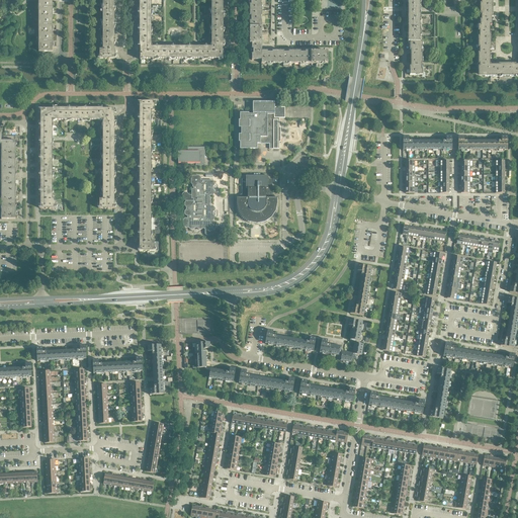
[(53,10),(53,2),(52,0),(38,0),(38,19),(52,19),(53,19),(53,14),(56,14),(56,10),(54,10),(53,10)]
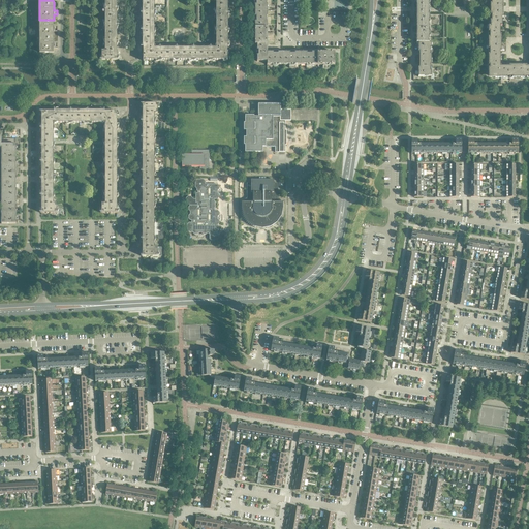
[(117,9),(117,0),(104,0),(104,9),(117,9)]
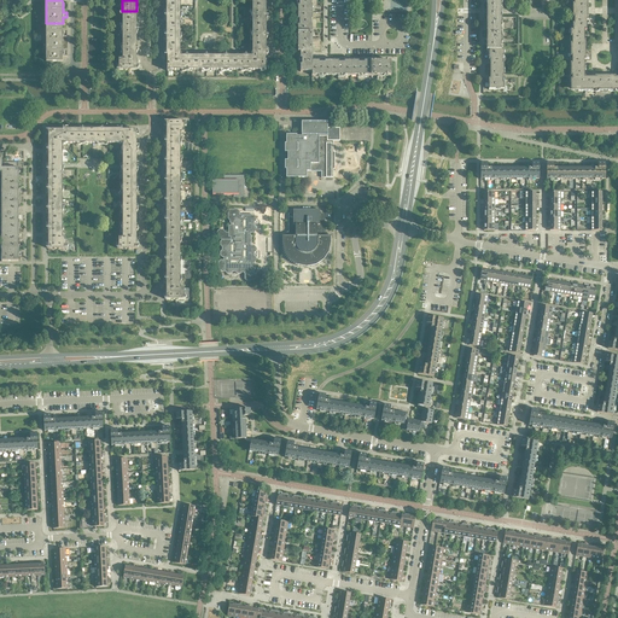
[(180,16),(180,0),(165,0),(167,16),(180,16)]
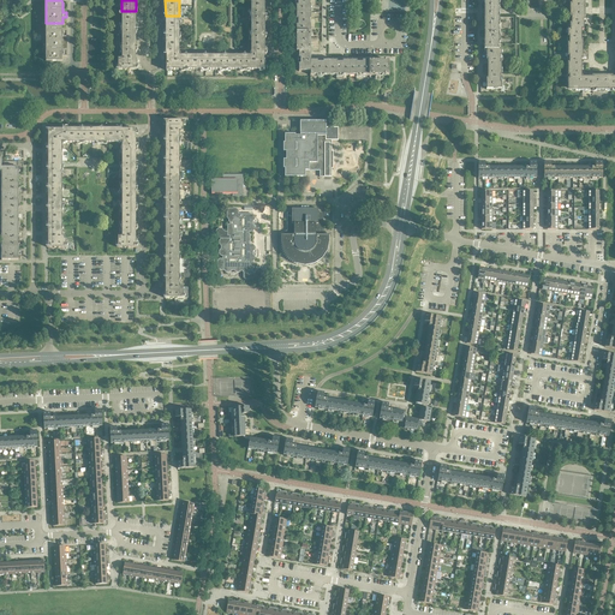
[(266,17),(266,1),(264,0),(250,0),(251,17),(266,17)]
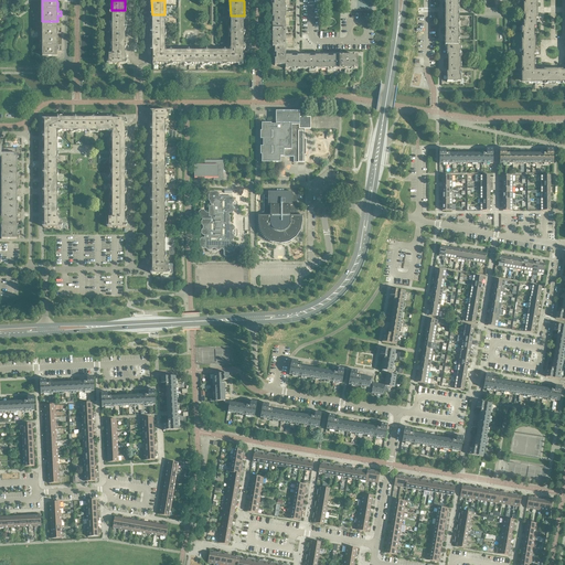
[(289,6),(290,2),(289,0),(272,0),(273,0),(274,0),(274,3),(272,3),(272,4),(273,6),(273,12),(286,12),(286,6),(289,6)]
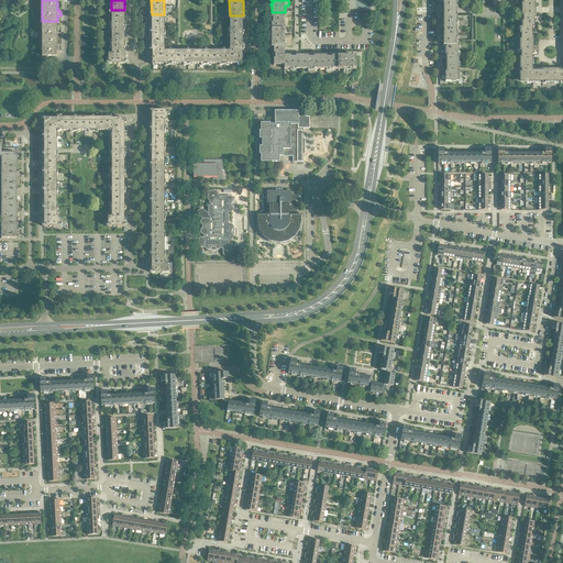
[(456,13),(456,8),(456,0),(442,0),(443,1),(443,19),(442,20),(442,21),(443,22),(443,28),(456,28),(456,25),(456,13)]
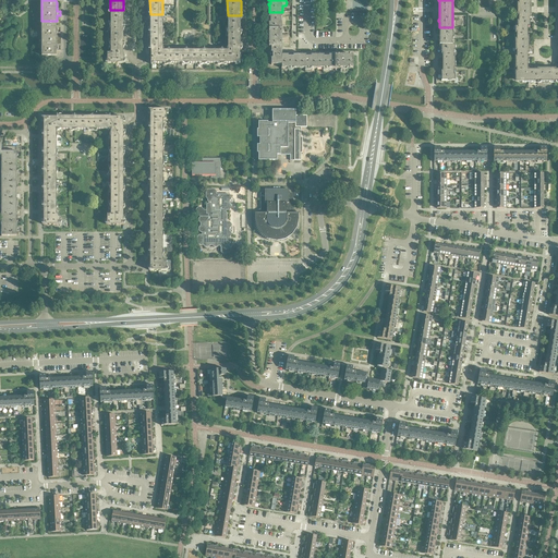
[(531,19),(531,8),(531,1),(531,0),(532,0),(531,0),(517,0),(517,8),(518,8),(518,13),(517,13),(517,25),(518,25),(518,27),(518,28),(528,28),(530,28),(530,22),(531,22),(532,21),(532,20),(531,20),(531,19)]
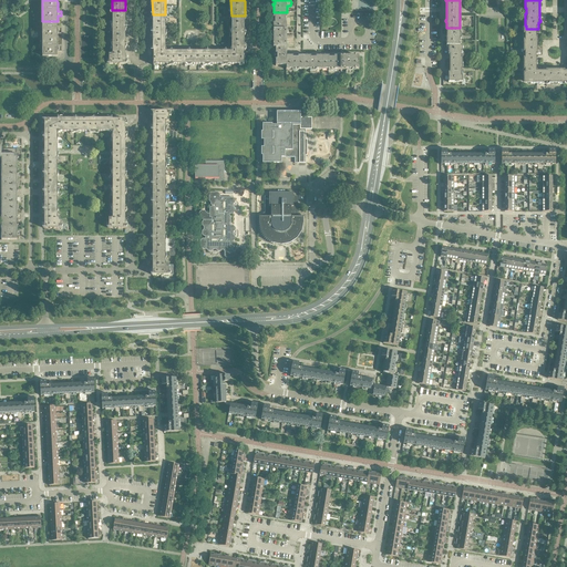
[(125,28),(125,13),(125,10),(112,10),(112,28),(125,28)]
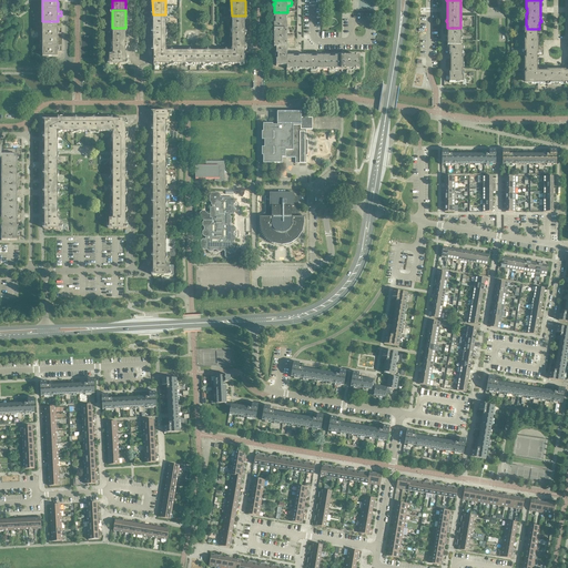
[(292,21),(291,18),(287,18),(287,12),(274,12),(274,19),(275,19),(275,21),(273,21),(273,23),(274,23),(274,30),(287,30),(287,24),(291,24),(292,21)]
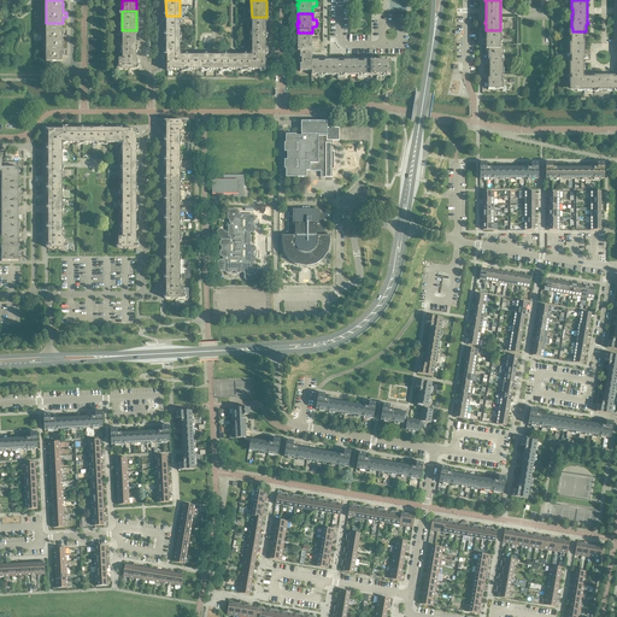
[(180,36),(180,25),(180,16),(166,16),(166,36),(180,36)]
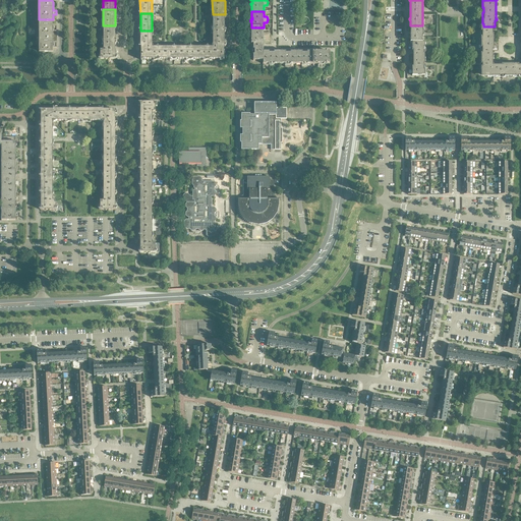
[(225,31),(225,21),(225,14),(213,14),(213,31),(225,31)]
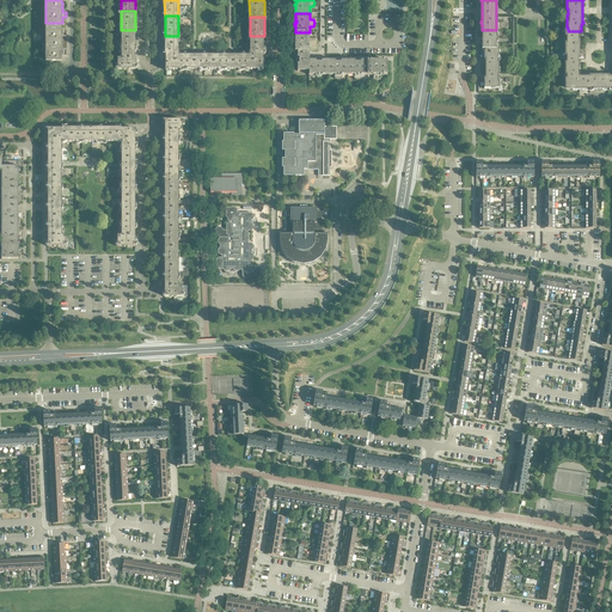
[(66,36),(66,31),(63,31),(63,32),(62,32),(62,25),(61,25),(61,23),(46,23),(46,42),(61,42),(62,42),(62,36),(66,36)]
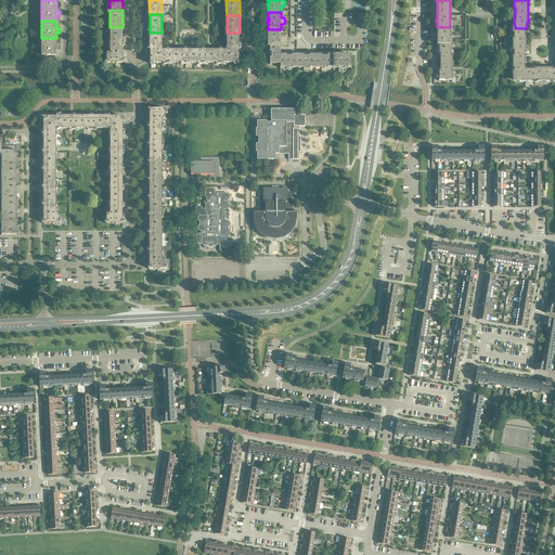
[(123,44),(123,36),(123,27),(110,27),(110,44),(123,44)]
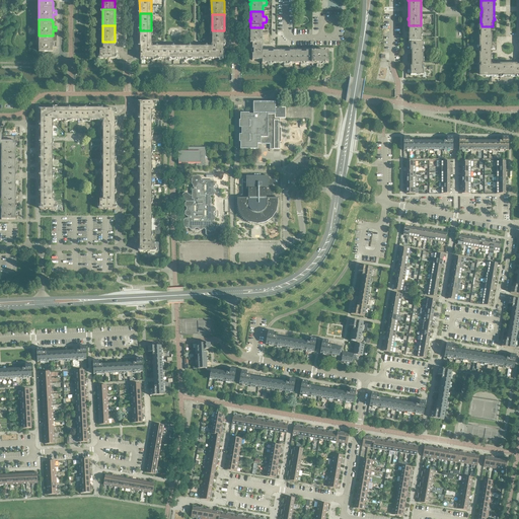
[(421,40),(421,28),(421,25),(409,25),(409,31),(408,31),(408,32),(408,33),(409,33),(409,43),(411,43),(421,43),(421,42),(421,40)]
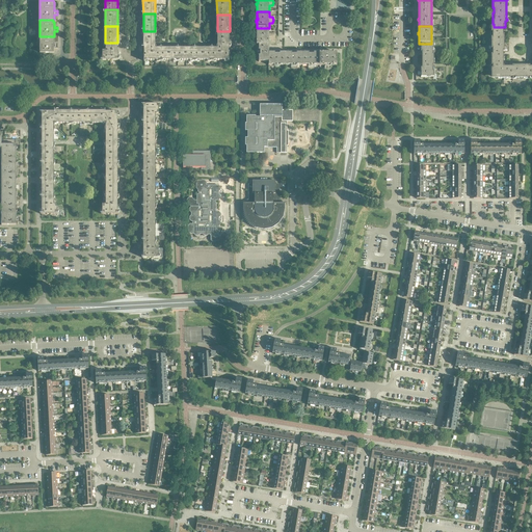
[(504,35),(505,34),(505,33),(505,32),(504,32),(503,32),(503,27),(494,27),(494,26),(490,26),(490,41),(491,41),(491,44),(504,44),(504,35)]
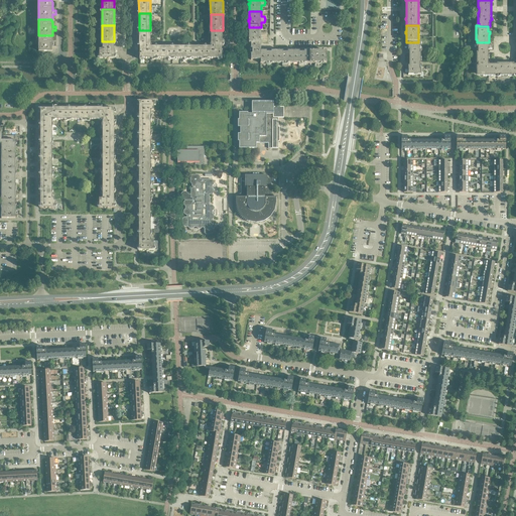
[(267,38),(268,35),(267,32),(261,32),(261,27),(249,27),(249,33),(250,33),(250,35),(248,35),(248,37),(249,37),(249,43),(251,43),(261,43),(261,38),(267,38)]
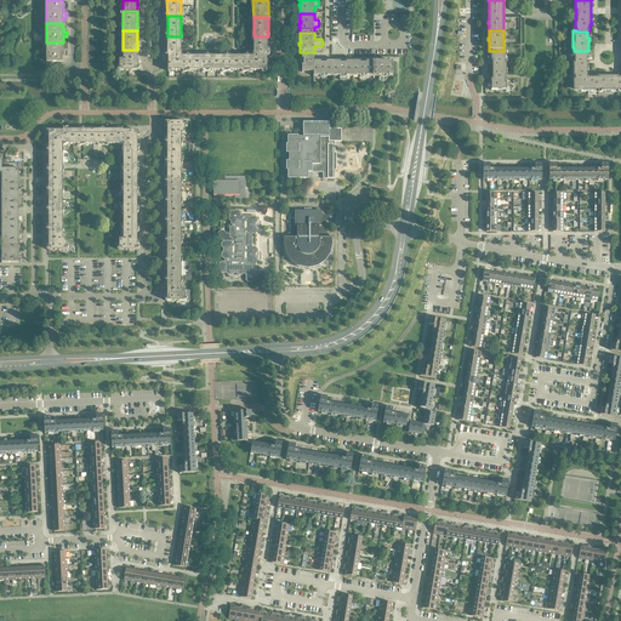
[(181,57),(181,52),(181,36),(167,36),(167,56),(167,70),(188,70),(188,57),(181,57)]
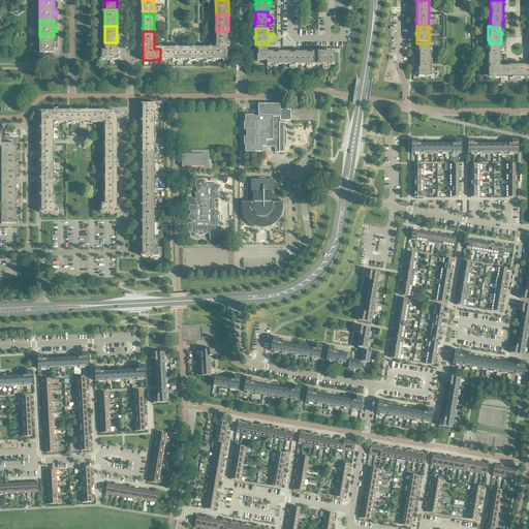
[(228,48),(228,42),(228,31),(216,31),(216,49),(211,49),(211,60),(227,60),(227,48),(228,48)]
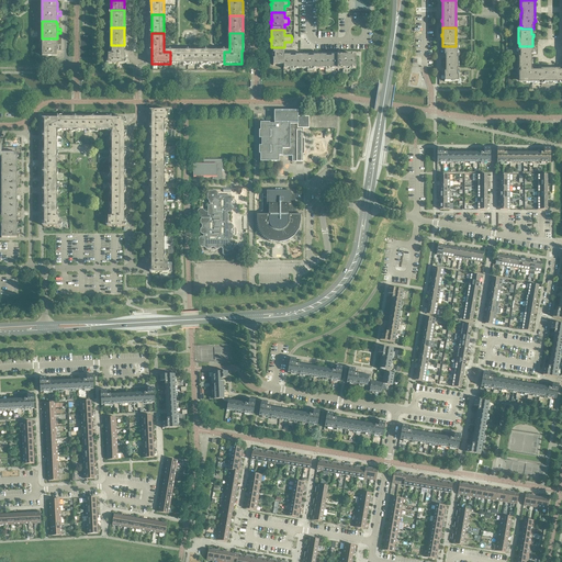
[(60,52),(60,46),(58,46),(58,47),(57,47),(57,41),(56,41),(56,38),(42,38),(42,57),(57,57),(57,52),(60,52)]
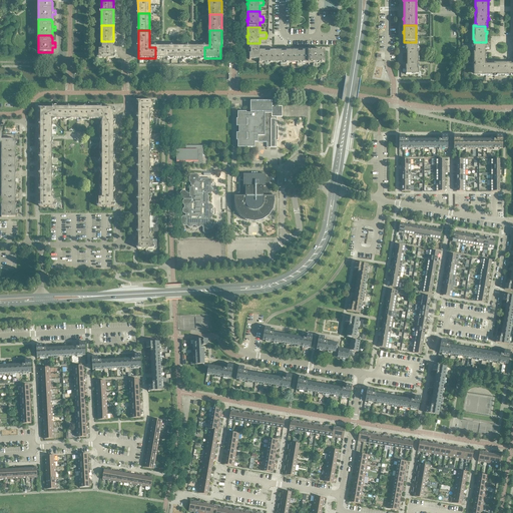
[(113,58),(113,49),(113,41),(101,41),(101,49),(98,49),(98,58),(113,58)]
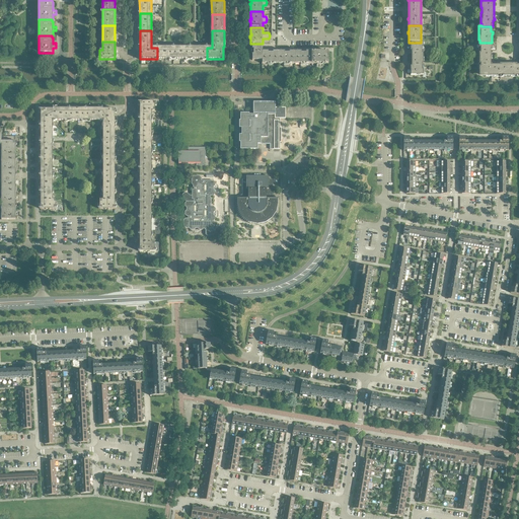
[(423,59),(423,45),(423,42),(421,42),(421,43),(411,43),(411,51),(410,51),(410,52),(410,53),(411,53),(412,53),(412,59),(423,59)]
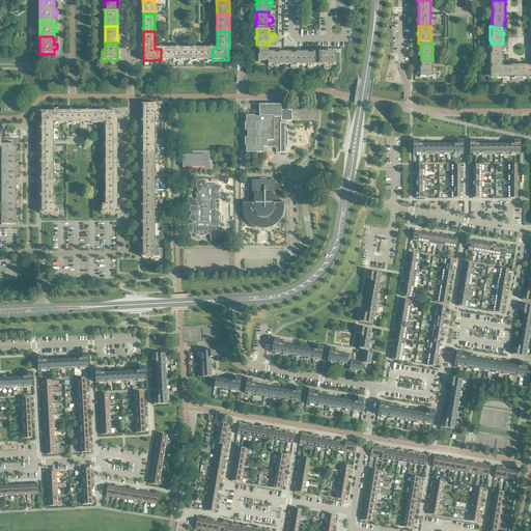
[(503,52),(503,44),(491,44),(491,46),(490,46),(490,60),(502,60),(502,54),(503,54),(504,54),(504,53),(504,52),(503,52)]
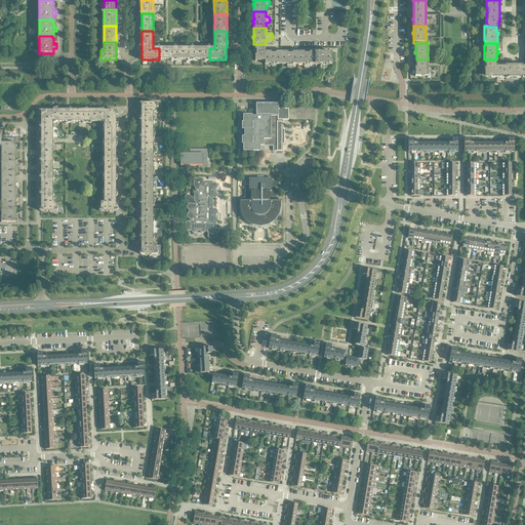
[(265,62),(265,52),(266,52),(266,44),(255,44),(255,50),(254,50),(254,52),(256,52),(256,55),(255,55),(255,62),(265,62)]
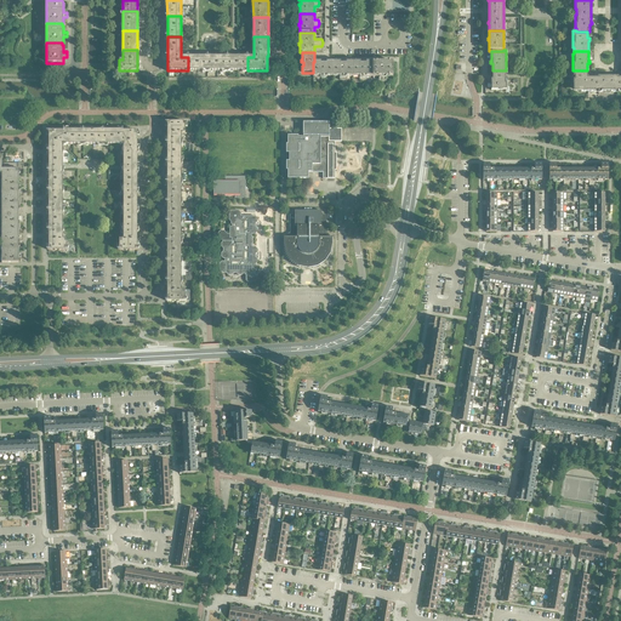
[(208,70),(208,57),(188,57),(188,70),(208,70)]
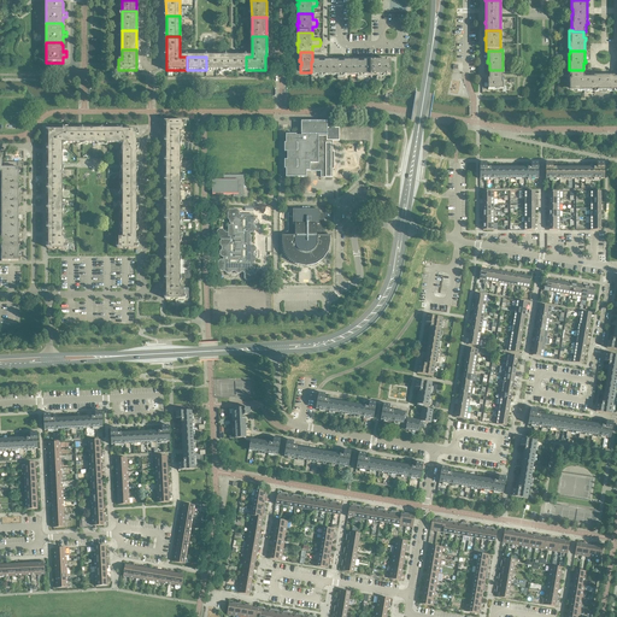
[(225,70),(225,57),(206,57),(206,70),(225,70)]
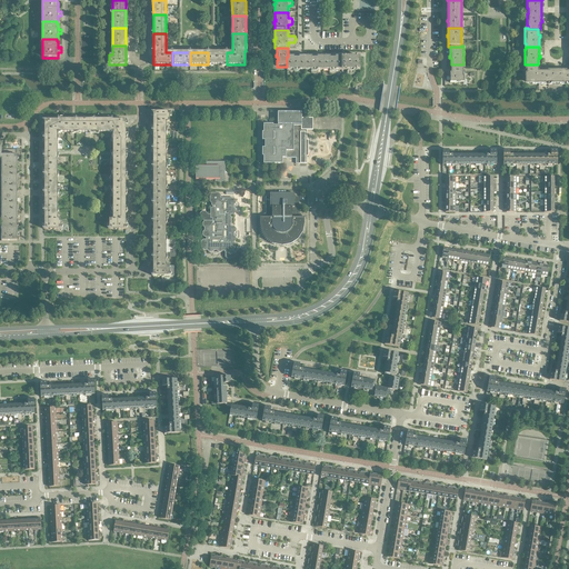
[(227,65),(227,52),(208,52),(208,65),(227,65)]
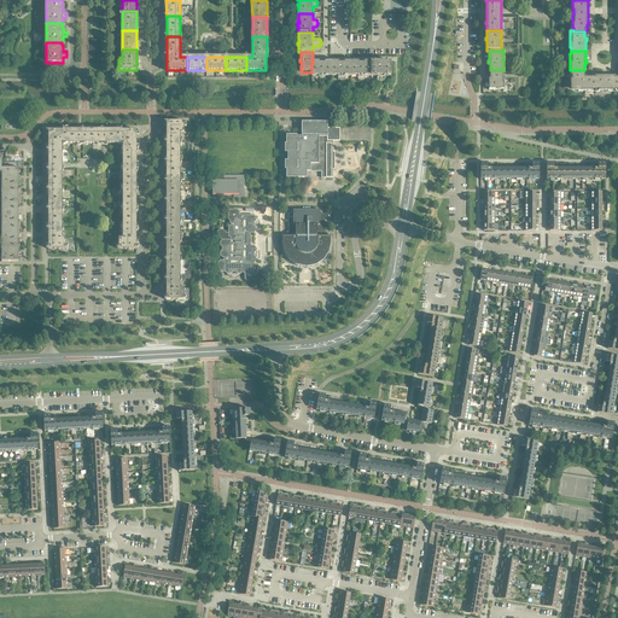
[(331,76),(331,62),(325,62),(325,63),(322,63),(322,60),(320,60),(319,62),(313,62),(312,62),(312,73),(312,76),(319,76),(319,75),(325,75),(325,76),(331,76)]
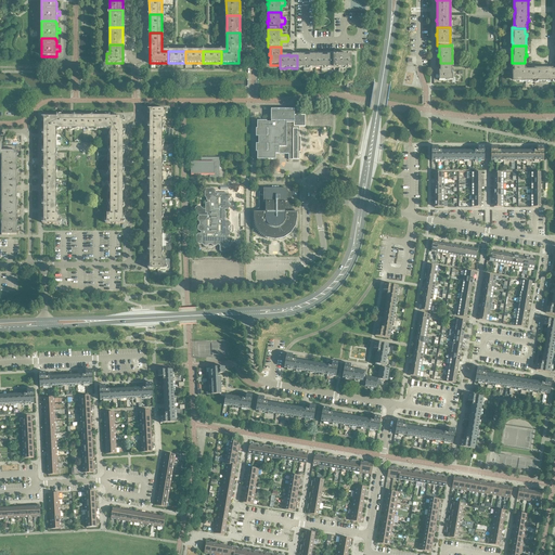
[(315,68),(315,55),(309,55),(309,56),(307,56),(307,54),(305,54),(304,55),(297,55),(297,68),(304,68),(304,72),(307,73),(310,72),(310,68),(315,68)]
